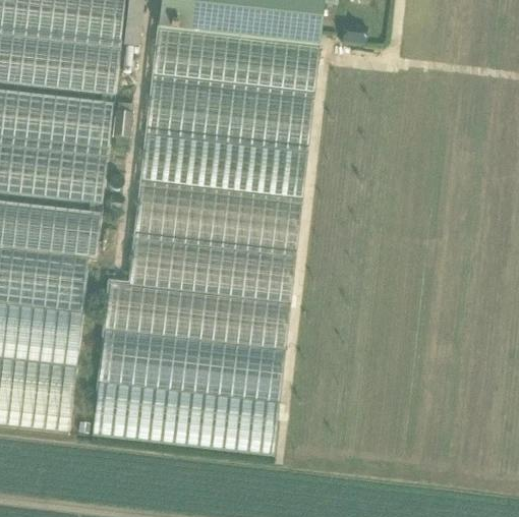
[(0,0),(0,26),(121,41),(126,0),(0,0)]
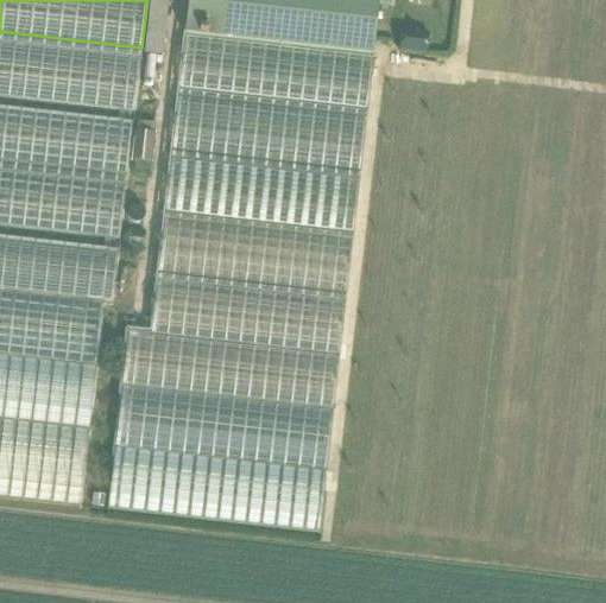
[(189,0),(185,33),(374,54),(380,0),(189,0)]
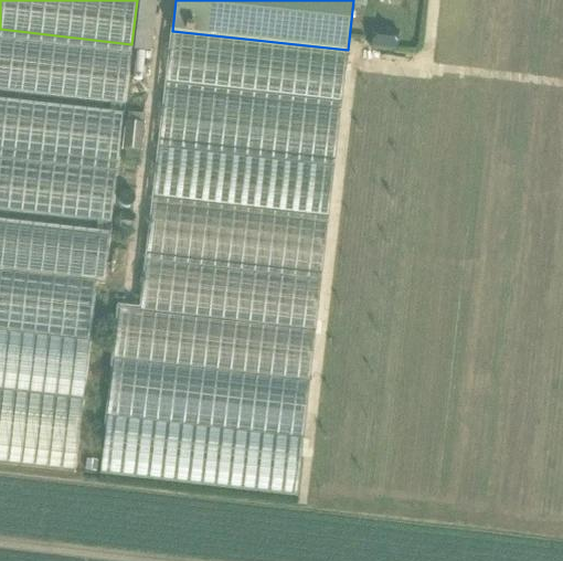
[(407,33),(364,28),(362,43),(405,50),(407,33)]
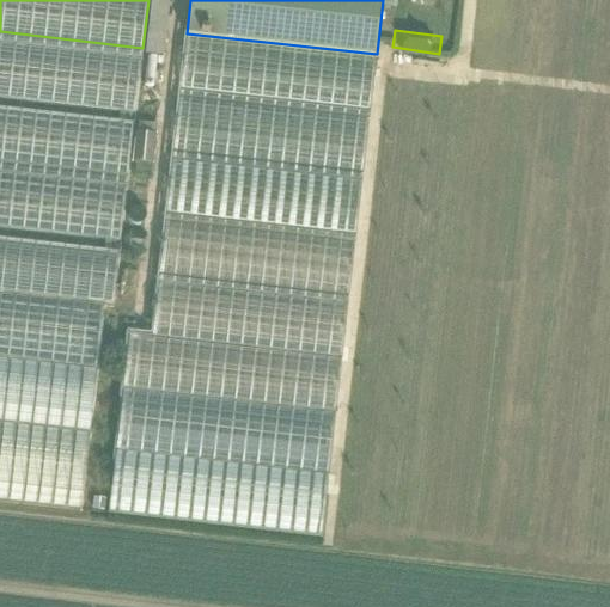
[(377,54),(187,34),(181,87),(371,109),(377,54)]
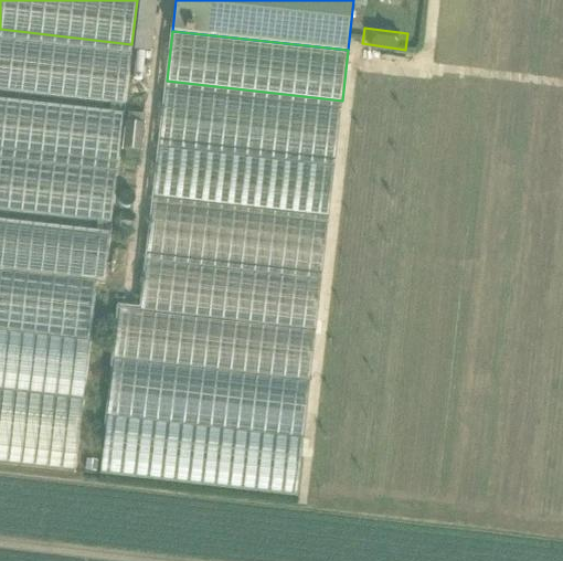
[(130,52),(0,36),(0,88),(125,103),(130,52)]
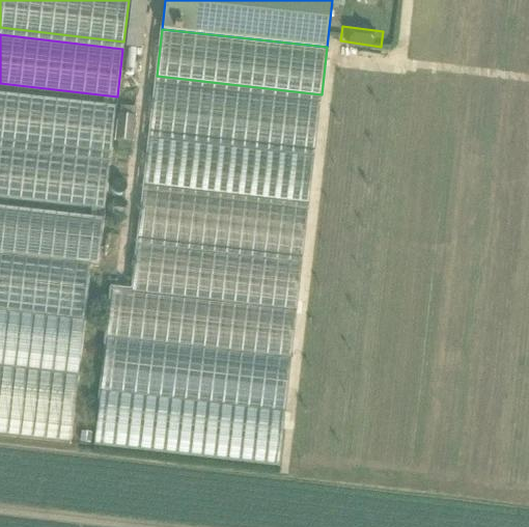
[(321,102),(157,82),(151,128),(315,147),(321,102)]
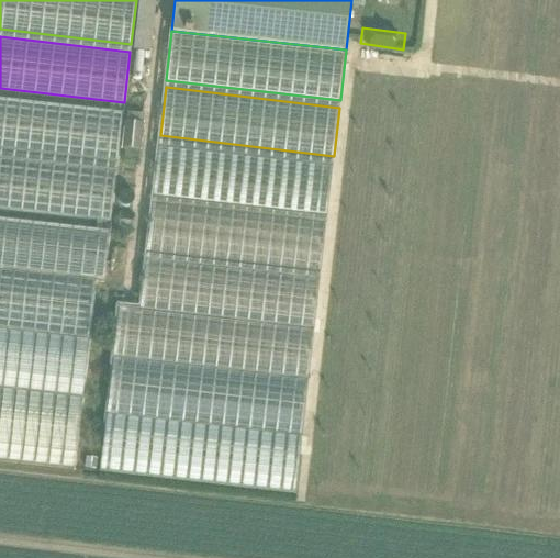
[(124,110),(0,96),(0,146),(118,160),(124,110)]
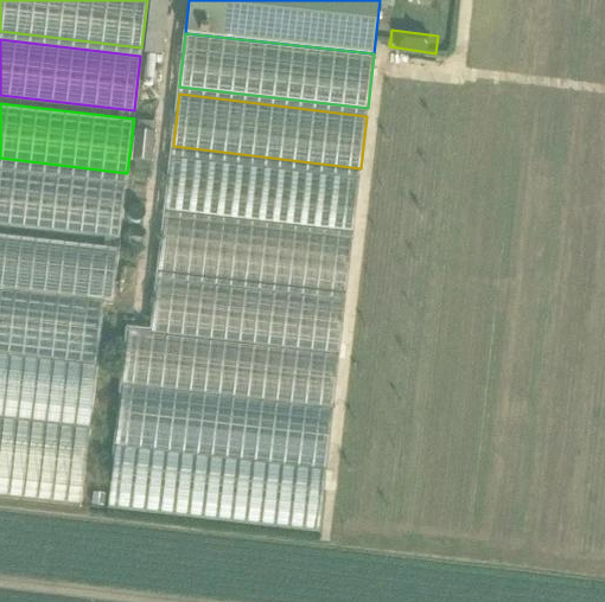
[(360,174),(172,153),(166,209),(354,231),(360,174)]
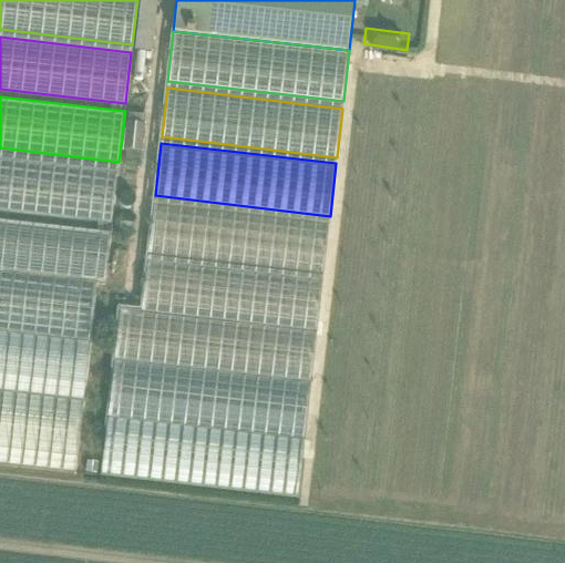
[(119,172),(0,157),(0,210),(112,222),(119,172)]
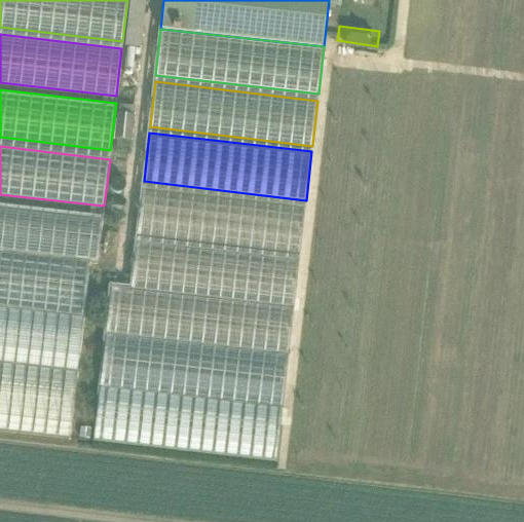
[(305,208),(143,188),(138,236),(300,255),(305,208)]
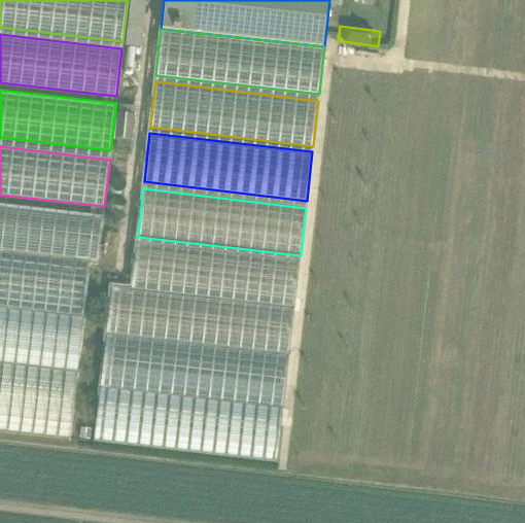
[(104,214),(0,202),(0,307),(84,316),(91,260),(99,262),(104,214)]
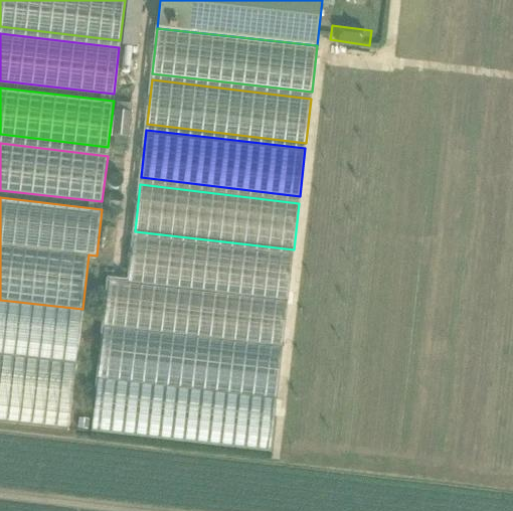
[(293,257),(134,237),(129,282),(129,283),(288,300),(293,257)]
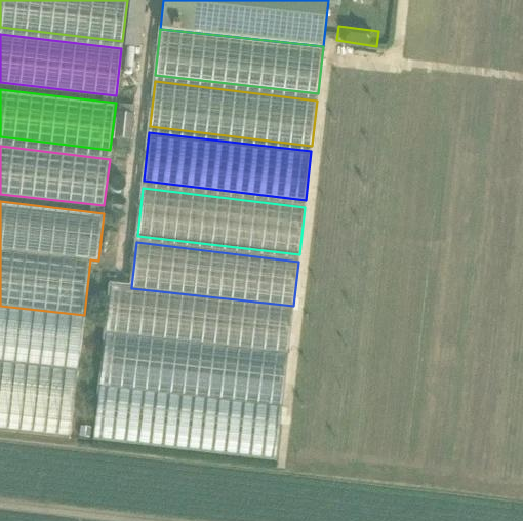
[(293,306),(131,288),(131,287),(111,285),(106,334),(288,354),(293,306)]
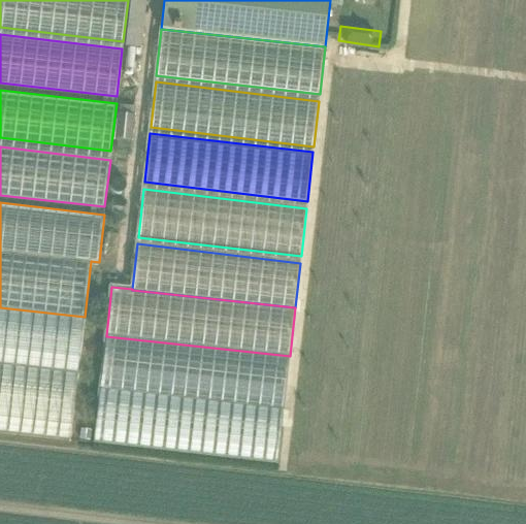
[(85,317),(0,307),(0,430),(71,438),(85,317)]
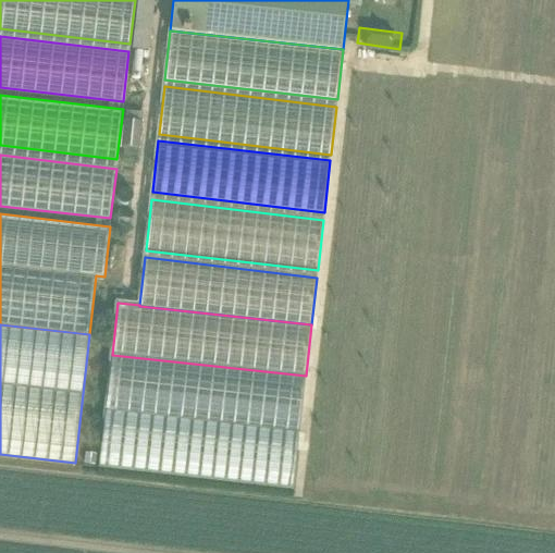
[(306,376),(112,355),(100,466),(294,488),(306,376)]
